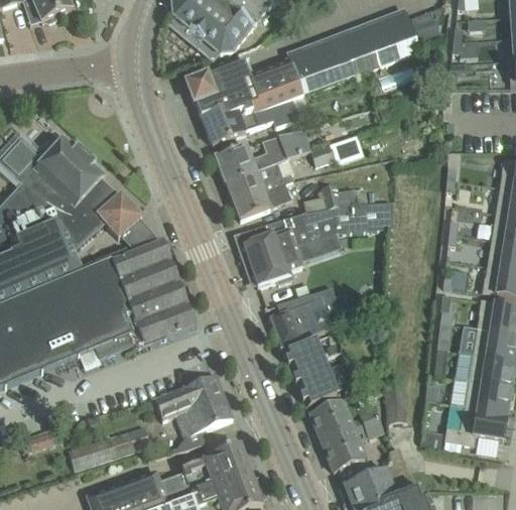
[(0,0),(0,7),(22,0),(31,0),(41,21),(72,8),(68,0),(0,0)]
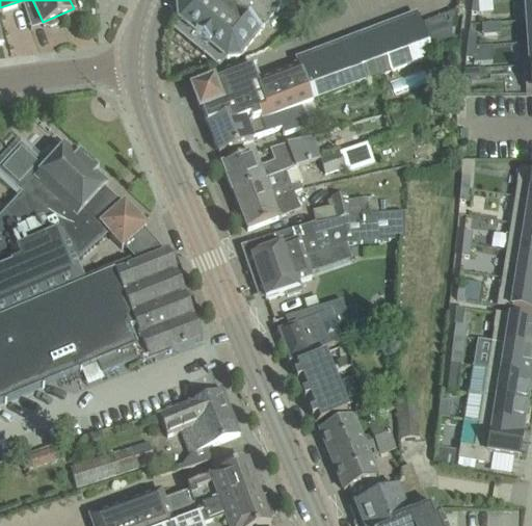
[(270,11),(280,0),(182,0),(178,6),(178,14),(230,54),(234,57),(239,51),(270,11)]
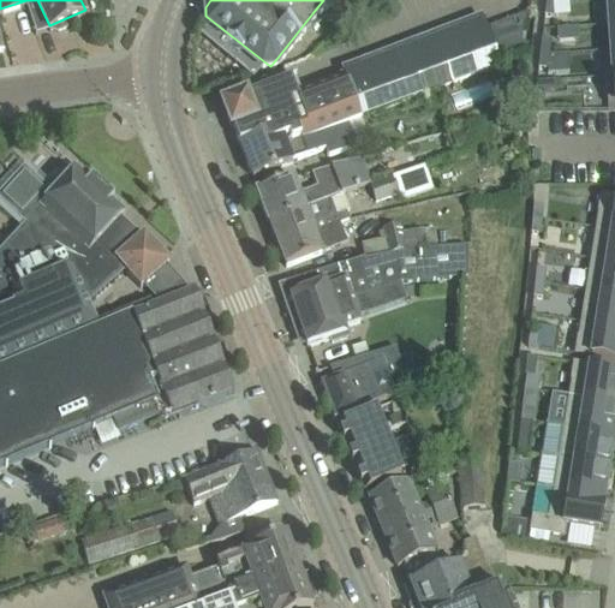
[(554,11),(555,0),(545,0),(544,10),(554,11)]
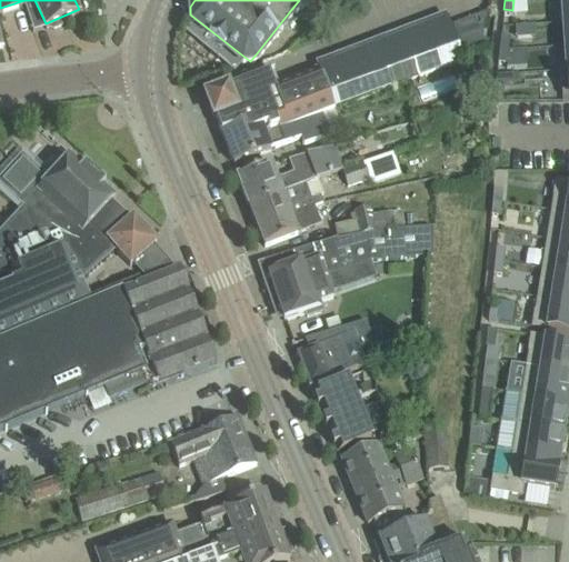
[(483,13),(461,11),(460,34),(481,37),(483,13)]
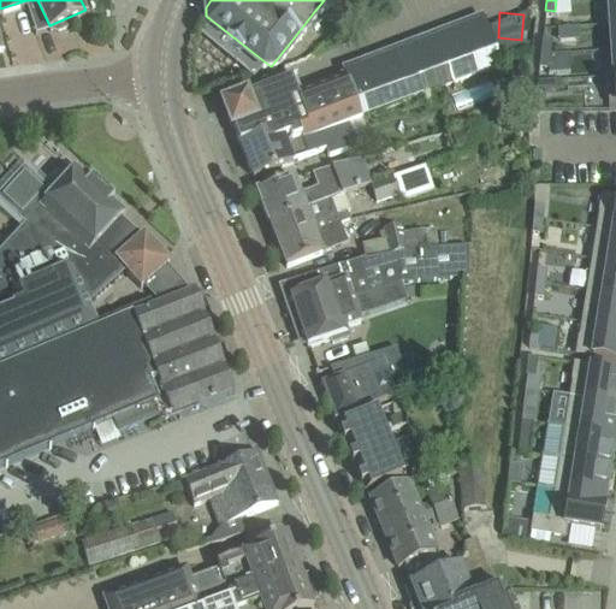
[(452,78),(501,59),(484,15),(301,84),(296,72),(280,78),(225,100),(240,140),(264,131),(267,141),(290,132),(291,136),(302,132),(303,136),(321,129),(349,119),(424,89),(418,75),(446,63),(452,78)]
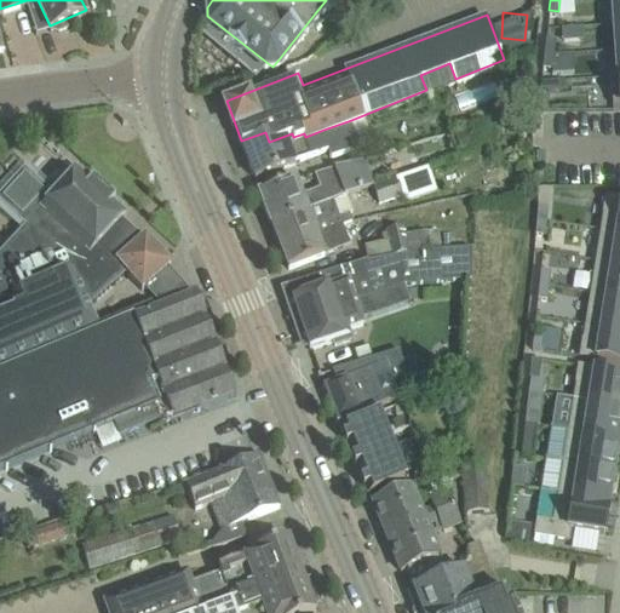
[(544,49),(554,50),(556,35),(545,34),(544,49)]
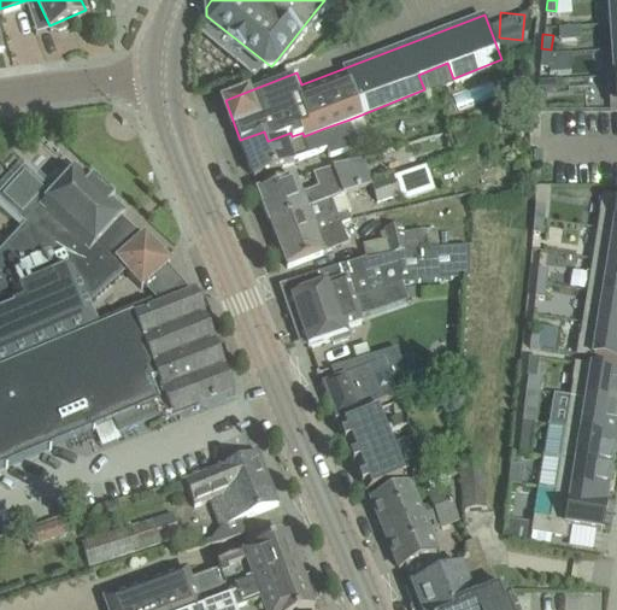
[(551,50),(541,48),(540,63),(550,64),(551,50)]
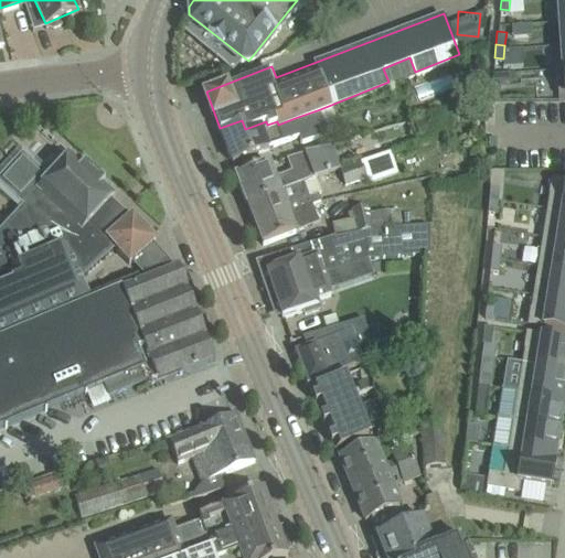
[(504,45),(503,58),(502,63),(523,62),(521,44),(504,45)]
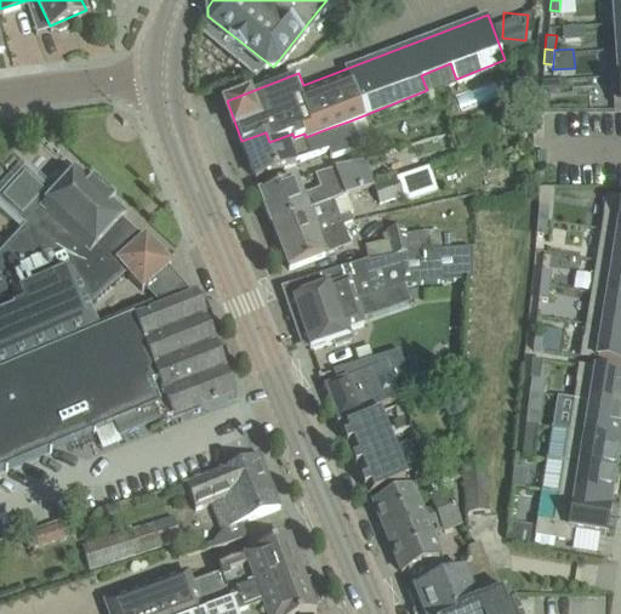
[(548,106),(550,91),(540,90),(539,104),(548,106)]
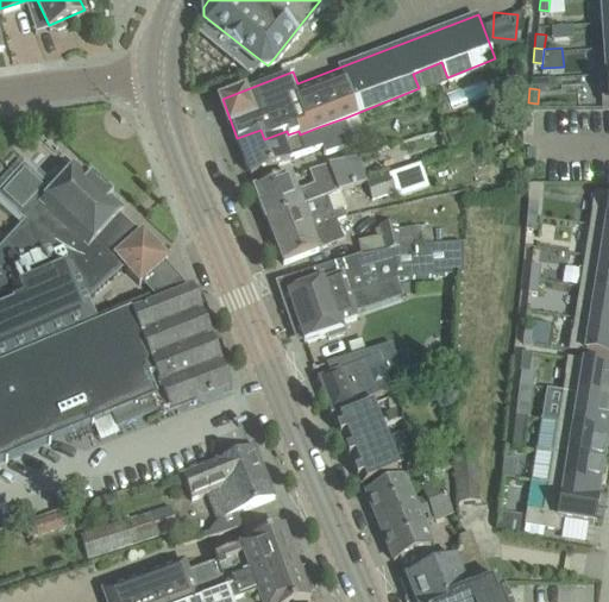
[(353,138),(345,118),(318,127),(300,135),(299,131),(288,135),(287,131),(264,139),(261,130),(237,138),(250,171),(324,143),(326,149),(353,138)]
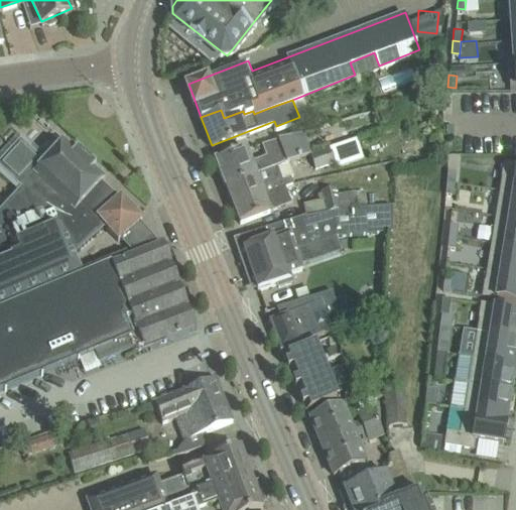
[(284,159),(295,155),(311,149),(302,126),(262,141),(265,151),(250,157),(245,145),(216,156),(215,155),(214,156),(215,157),(225,182),(284,159)]
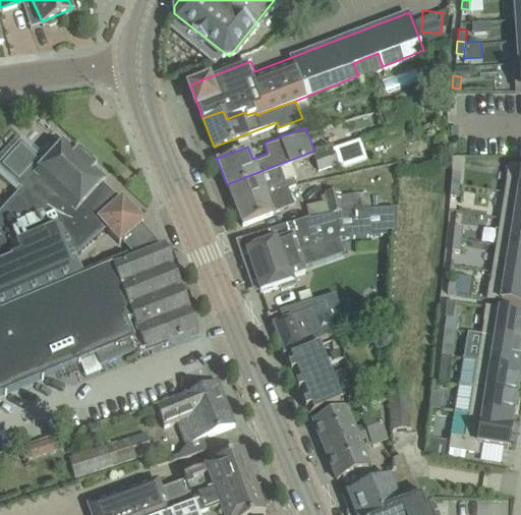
[(340,166),(366,157),(360,136),(333,146),(333,147),(313,153),(319,167),(338,160),(340,166)]
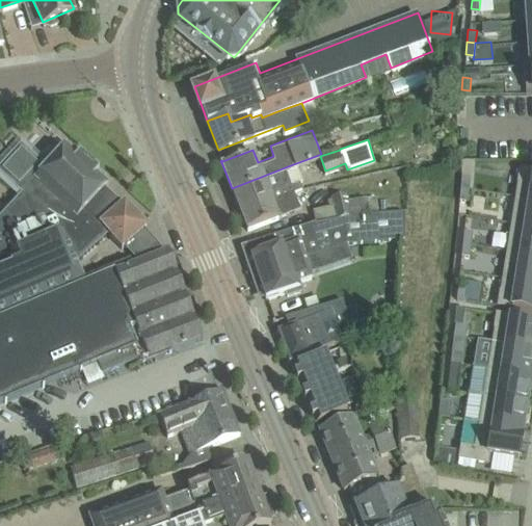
[(20,189),(21,190),(17,194),(19,195),(0,214),(0,252),(2,252),(3,254),(6,253),(8,259),(10,263),(0,267),(0,314),(86,277),(78,258),(78,257),(110,228),(133,254),(140,251),(159,241),(143,225),(145,224),(126,201),(125,200),(123,201),(115,194),(104,184),(105,184),(104,178),(103,176),(105,174),(73,143),(71,147),(69,145),(62,145),(44,165),(41,164),(44,161),(41,159),(40,160),(22,145),(23,142),(21,140),(18,143),(19,145),(0,164),(0,167),(0,168),(21,187),(20,189)]
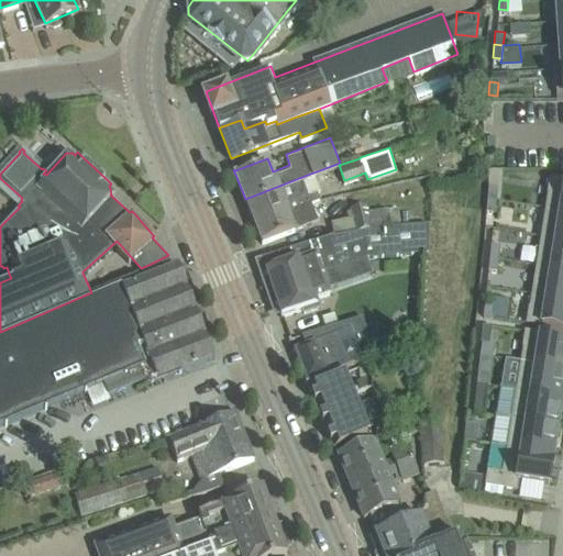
[(287,209),(311,200),(319,197),(310,174),(245,199),(245,200),(246,200),(253,219),(287,206),(287,209)]
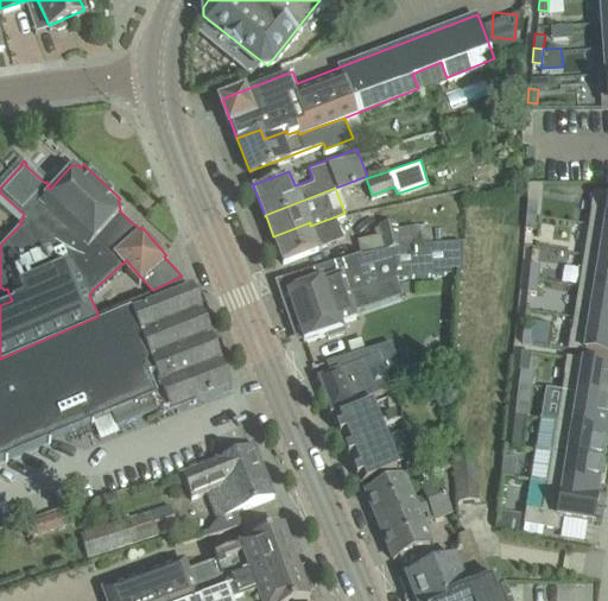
[(607,190),(593,188),(588,220),(607,222),(607,190)]
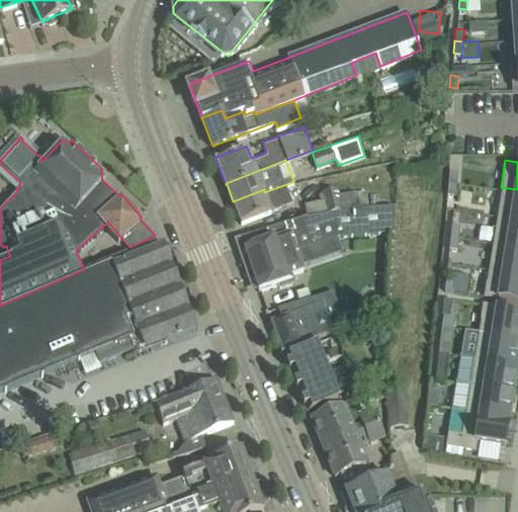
[(457,168),(448,168),(447,180),(456,180),(457,168)]
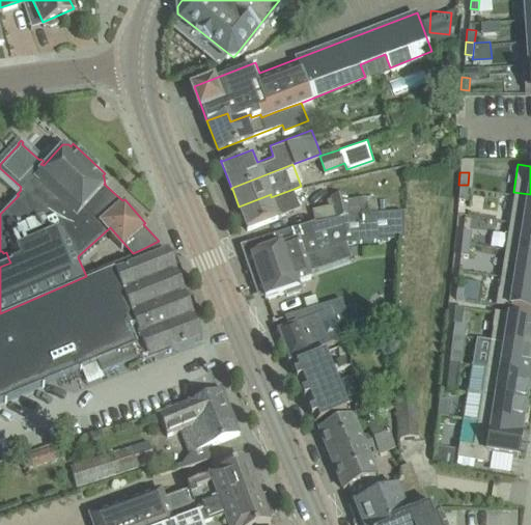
[(458,185),(457,197),(467,197),(468,185),(458,185)]
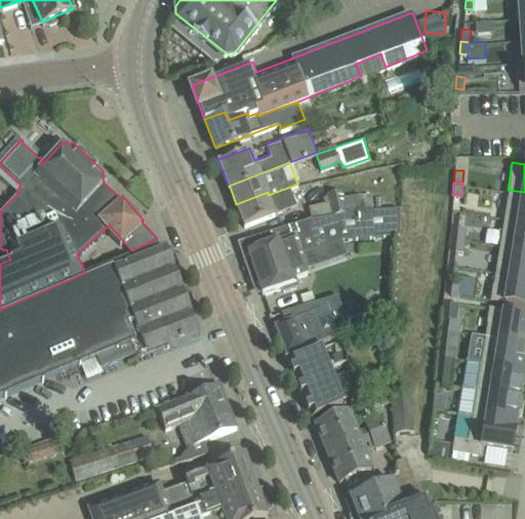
[(296,203),(290,187),(268,195),(268,192),(236,204),(244,224),(296,203)]
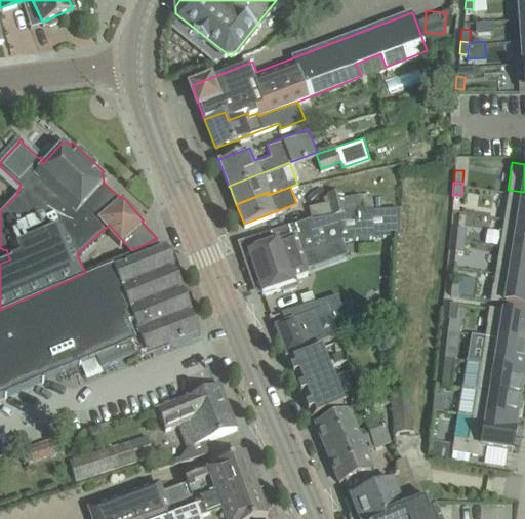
[(344,195),(341,187),(326,190),(327,194),(323,194),(325,200),(309,204),(312,215),(319,213),(320,213),(339,209),(346,208),(353,208),(365,206),(365,204),(373,203),(371,190),(344,195)]
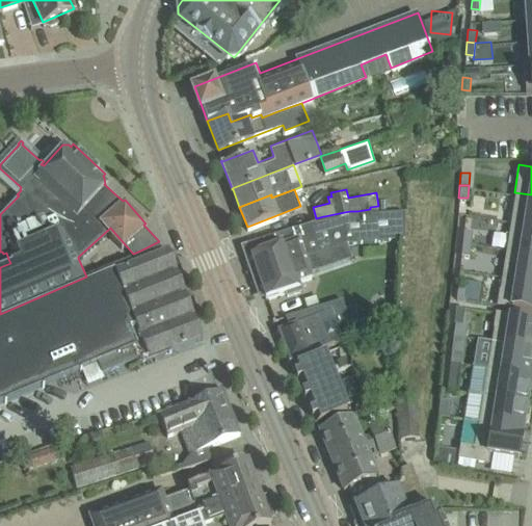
[(510,219),(531,222),(531,194),(514,192),(510,219)]
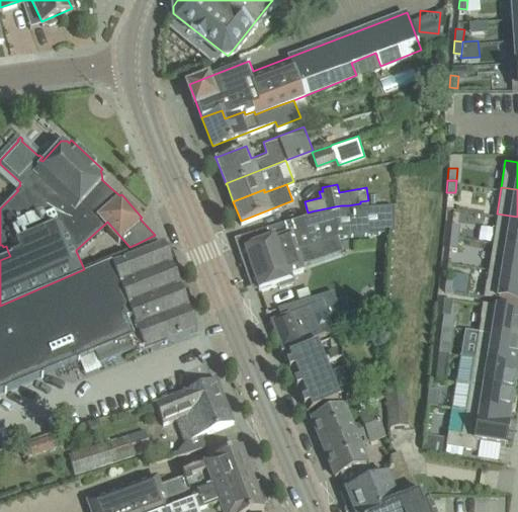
[(308,212),(245,233),(240,234),(244,246),(258,287),(292,276),(290,272),(305,268),(297,248),(338,234),(393,229),(395,203),(335,207),(335,206),(316,210),(315,210),(308,212)]
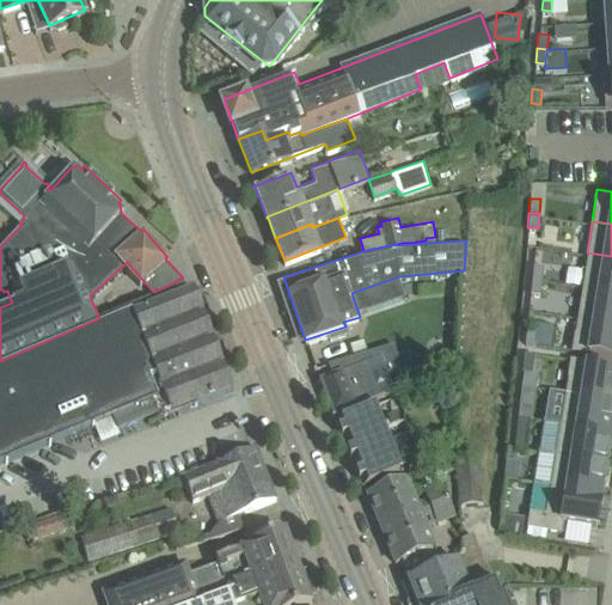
[(611,256),(587,252),(581,283),(611,288),(611,256)]
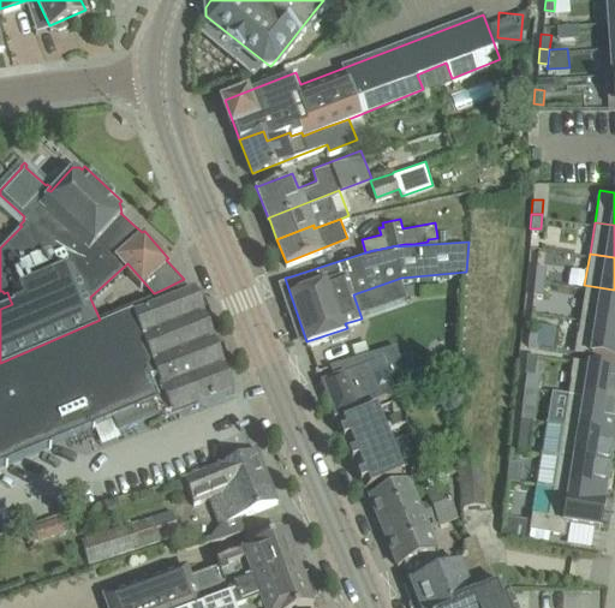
[(536,263),(535,278),(544,279),(545,263),(536,263)]
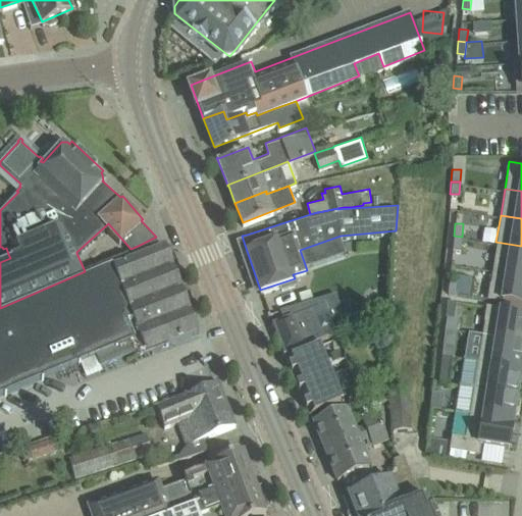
[(461,249),(462,237),(454,236),(453,248),(461,249)]
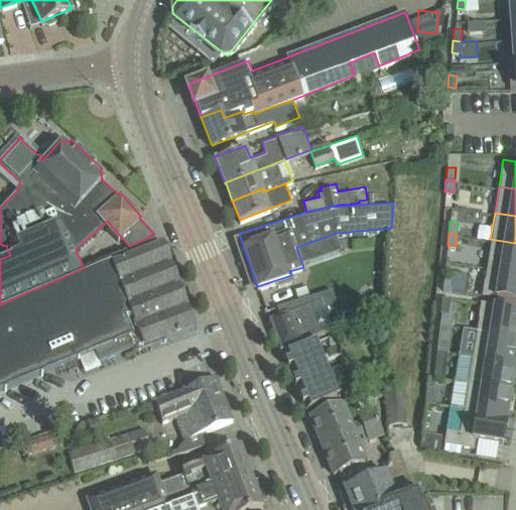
[(515,270),(515,243),(490,239),(486,265),(515,270)]
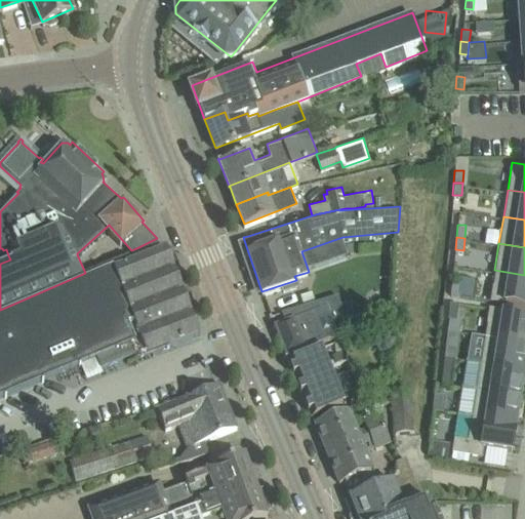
[(0,392),(96,352),(101,364),(167,338),(168,343),(200,331),(198,327),(200,326),(197,318),(195,319),(165,244),(113,265),(114,267),(108,266),(89,274),(88,272),(85,273),(0,310),(0,392)]
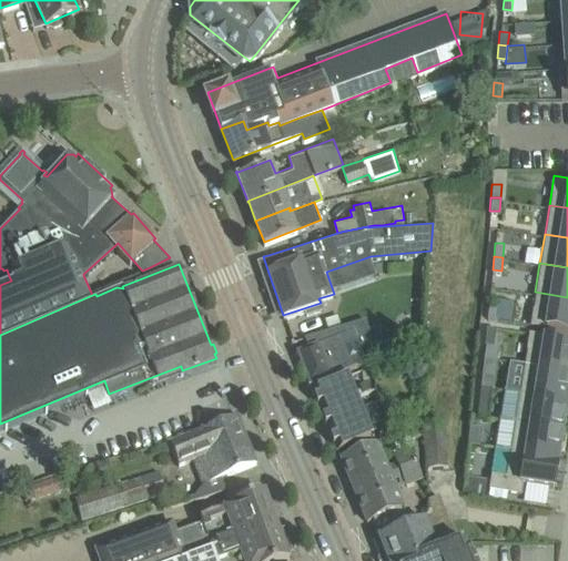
[(567,297),(535,292),(530,322),(567,327),(567,297)]
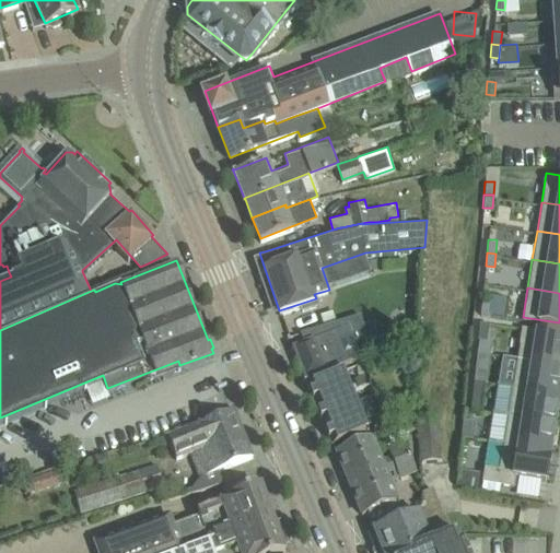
[(481,297),(480,310),(489,312),(491,298),(481,297)]
